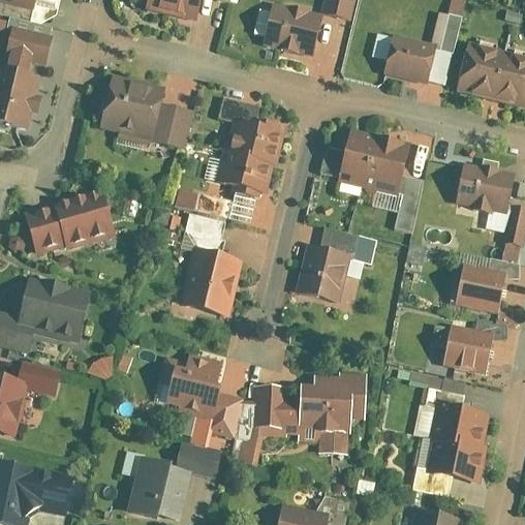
[(21,0),(59,9),(61,0),(21,0)]
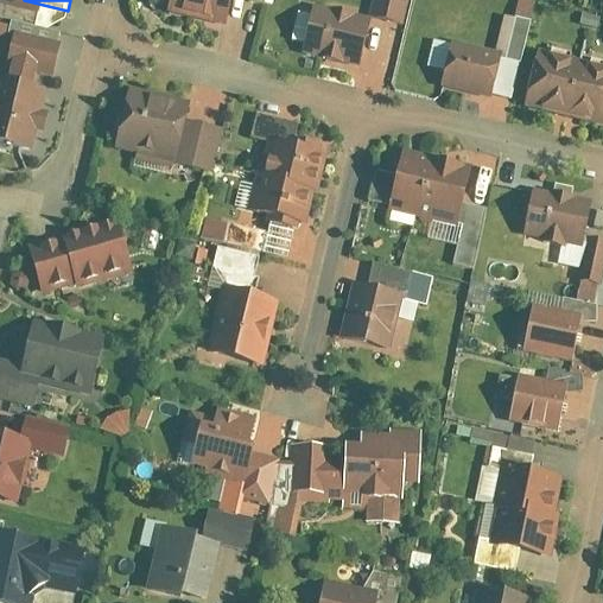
[(172,0),(170,10),(224,25),(232,0),(172,0)]
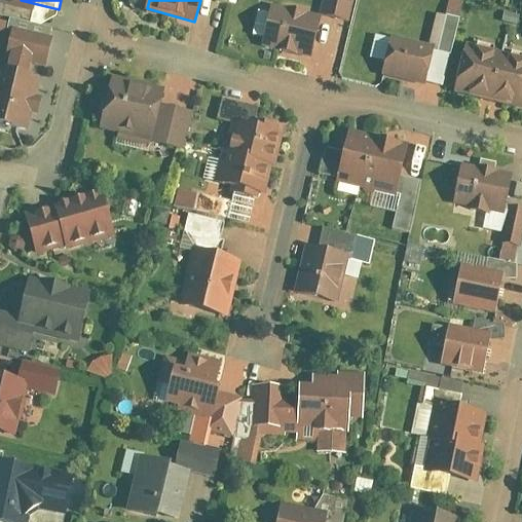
[(321,0),(320,5),(350,12),(352,0),(321,0)]
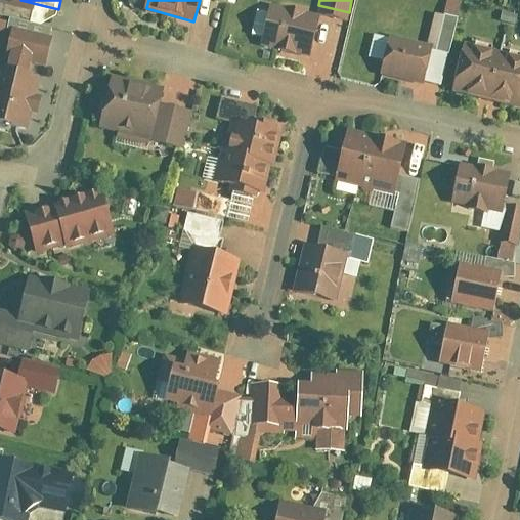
[(267,1),(258,42),(308,54),(317,13),(267,1)]
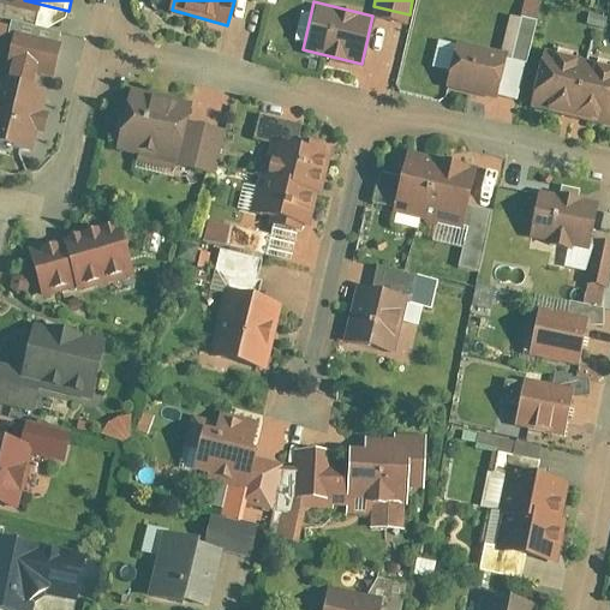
[(52,49),(0,36),(0,151),(24,159),(52,49)]
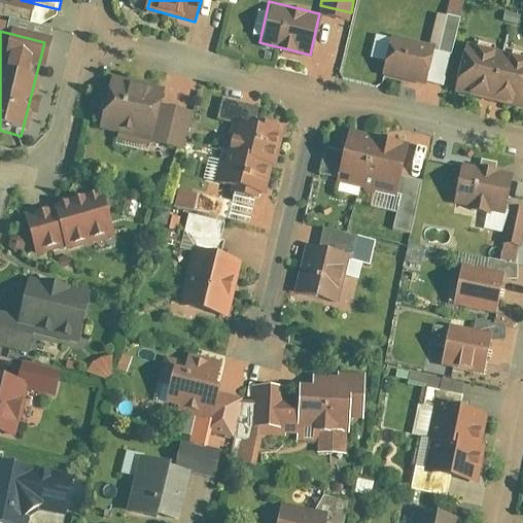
[(392,32),(382,71),(425,82),(436,43),(392,32)]
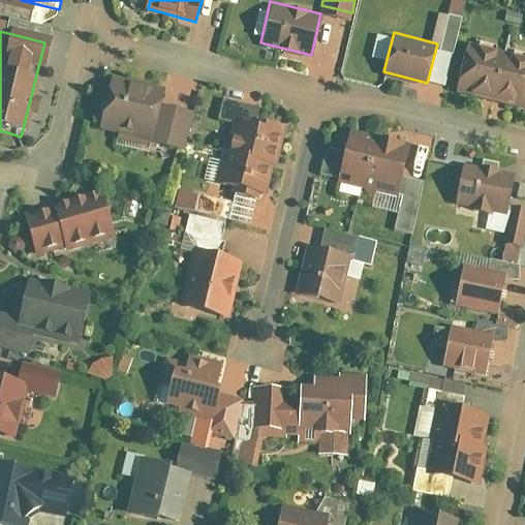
[(524,57),(468,43),(457,90),(524,106),(524,57)]
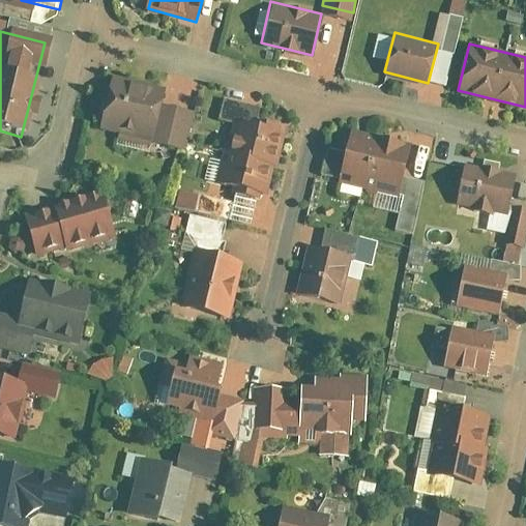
[(188,104),(106,78),(88,133),(172,158),(188,104)]
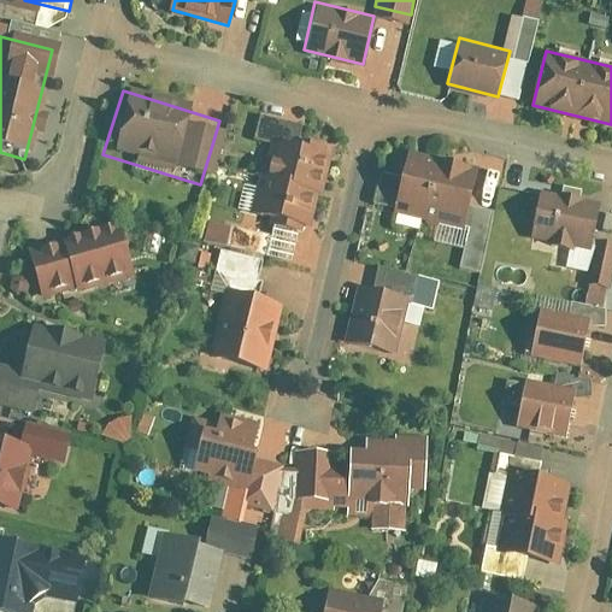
[(324,147),(269,135),(251,221),(306,233),(324,147)]
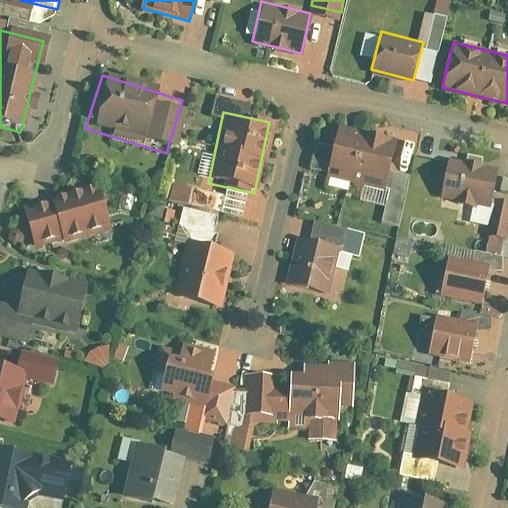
[(338,123),(325,174),(384,189),(397,138),(338,123)]
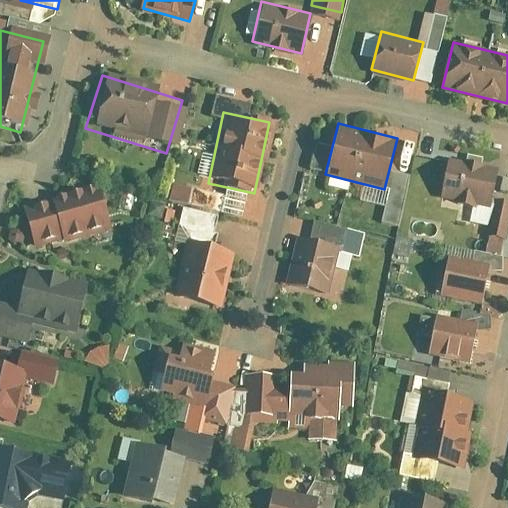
[(421,146),(413,177),(435,183),(443,152),(421,146)]
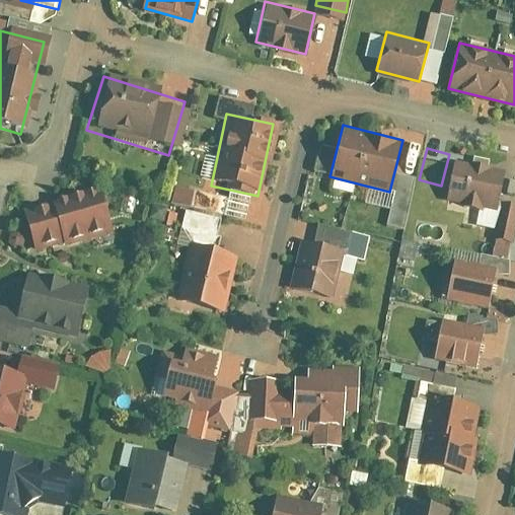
[(453,159),(445,199),(497,210),(505,169),(453,159)]
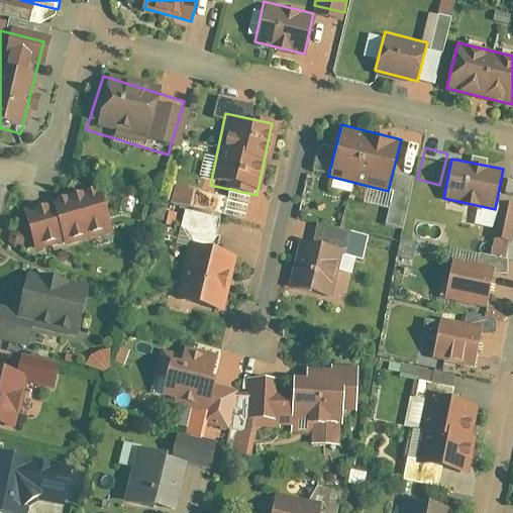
[(53,209),(22,219),(34,255),(91,237),(88,229),(110,222),(99,187),(50,203),(53,209)]
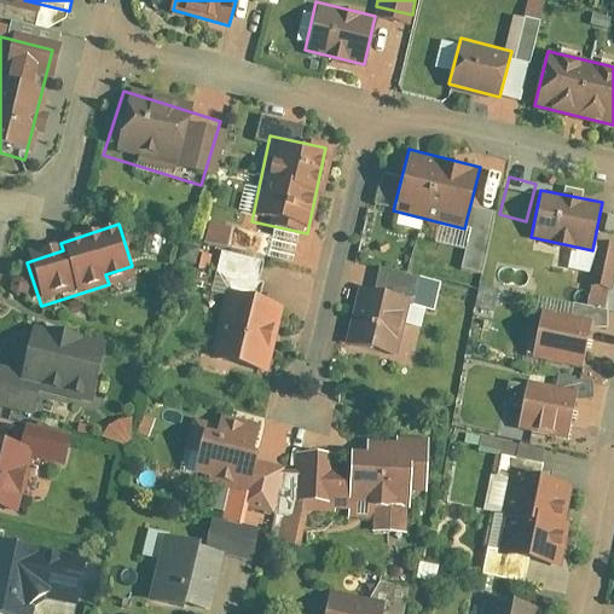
[(613,271),(613,243),(600,241),(590,283),(610,288),(613,271)]
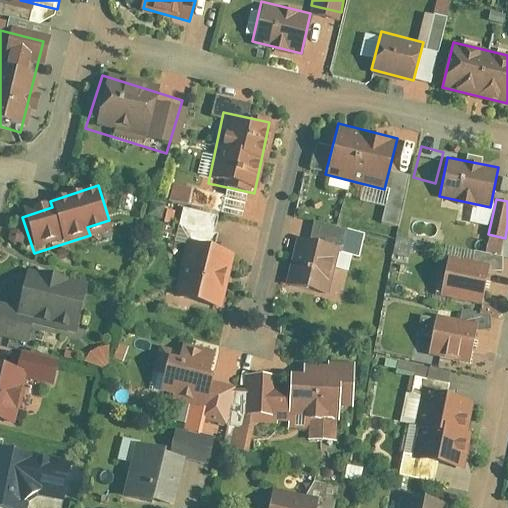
[(297,235),(285,283),(326,293),(338,246),(297,235)]
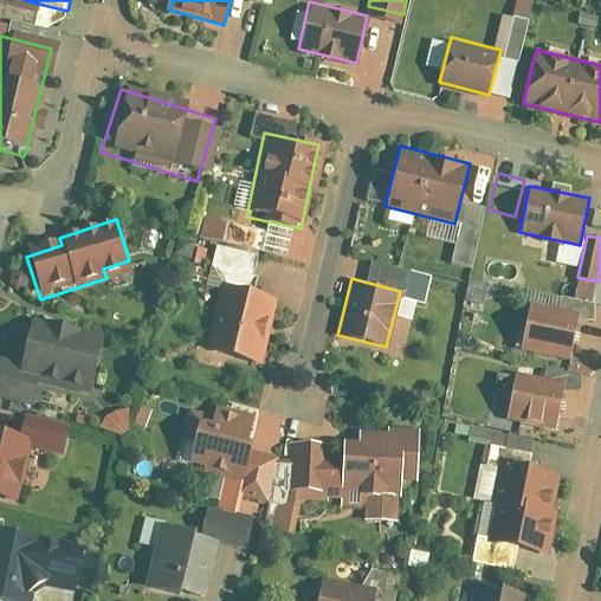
[(478,303),(480,283),(465,280),(461,301),(478,303)]
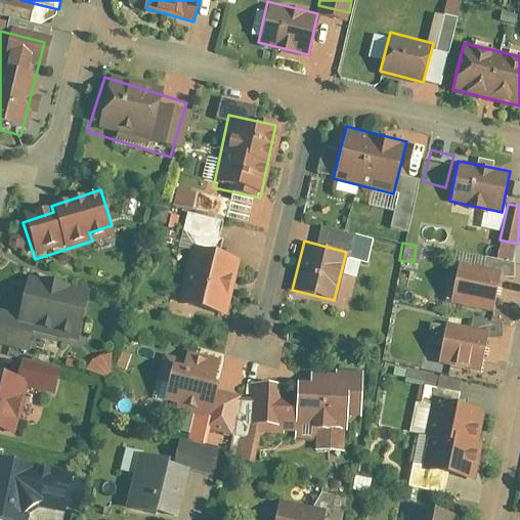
[(236,255),(188,244),(173,306),(222,317),(236,255)]
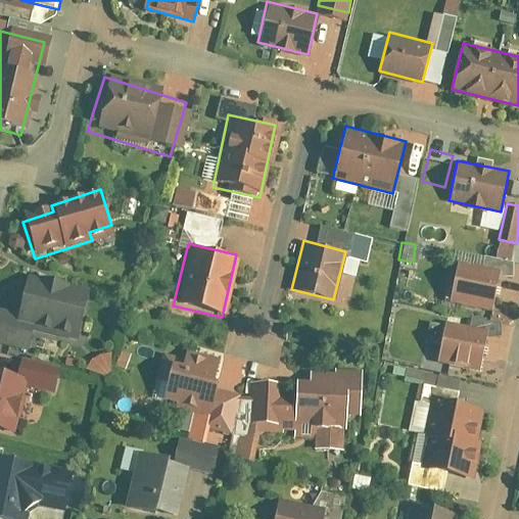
[(459,260),(450,298),(491,309),(501,269),(459,260)]
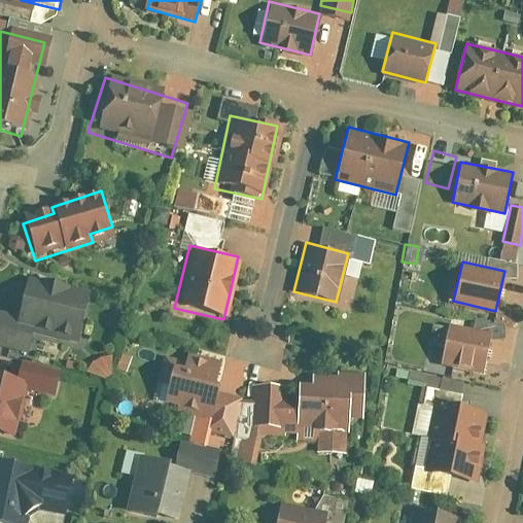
[(0,337),(31,345),(34,333),(79,343),(92,291),(22,274),(12,309),(0,305),(0,337)]
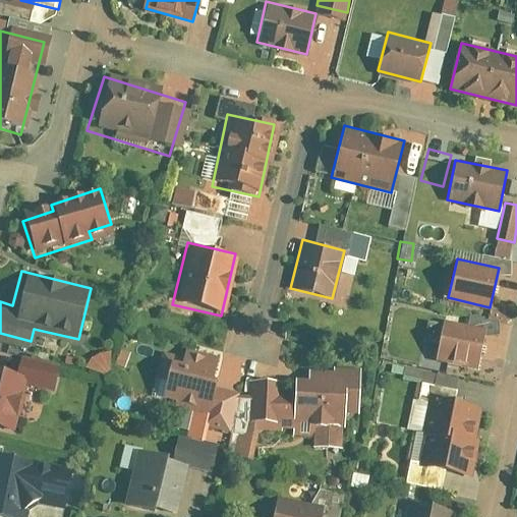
[(443,321),(434,358),(478,369),(489,331),(443,321)]
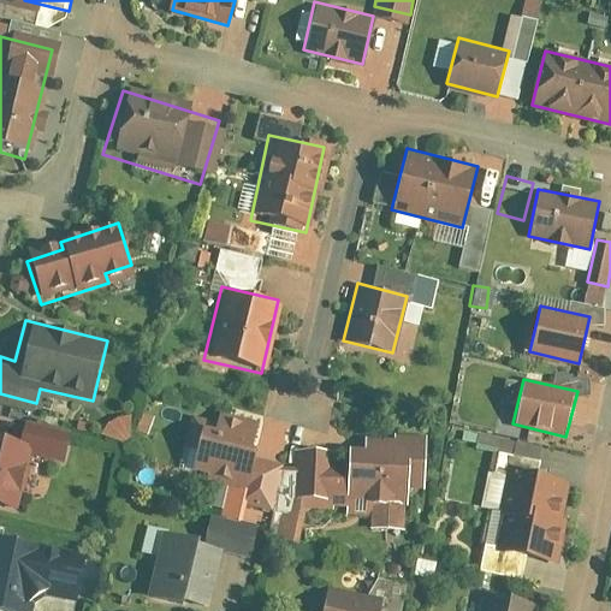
[(104,415),(96,433),(116,442),(123,422),(104,415)]
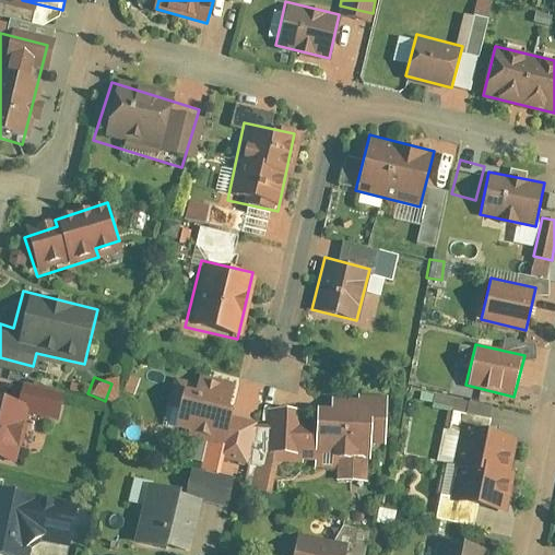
[(180,387),(170,426),(224,439),(220,457),(243,462),(252,421),(233,415),(236,400),(180,387)]
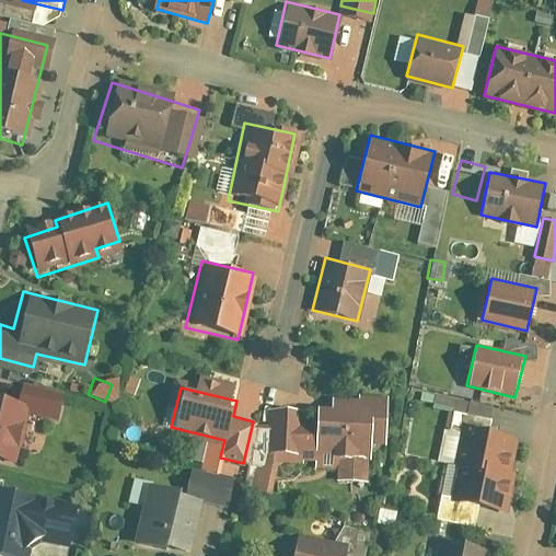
[(270,408),(270,459),(315,458),(315,466),(340,466),(340,481),(372,481),(371,447),(389,447),(389,390),(356,390),(356,397),(332,397),(332,409),(315,409),(315,421),(303,421),(303,408),(270,408)]
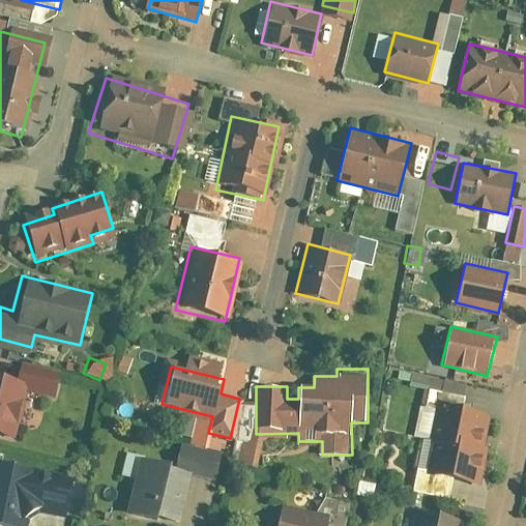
[(58,381),(18,372),(16,380),(0,376),(0,434),(15,437),(26,390),(54,398),(58,381)]
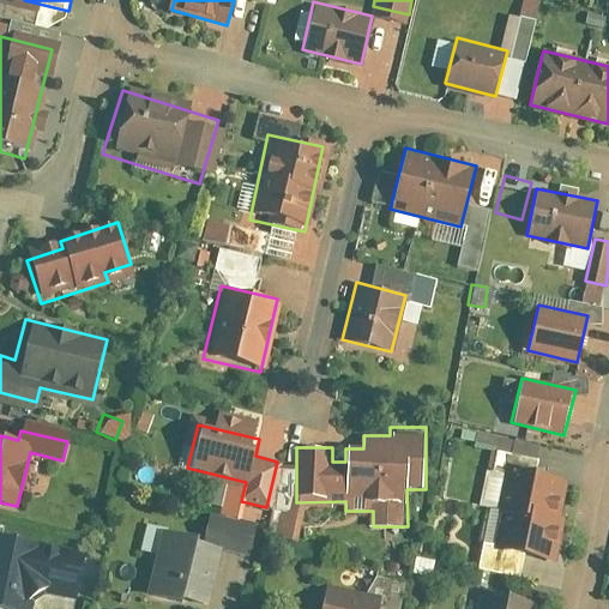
[(508,469),(492,547),(553,559),(570,481),(508,469)]
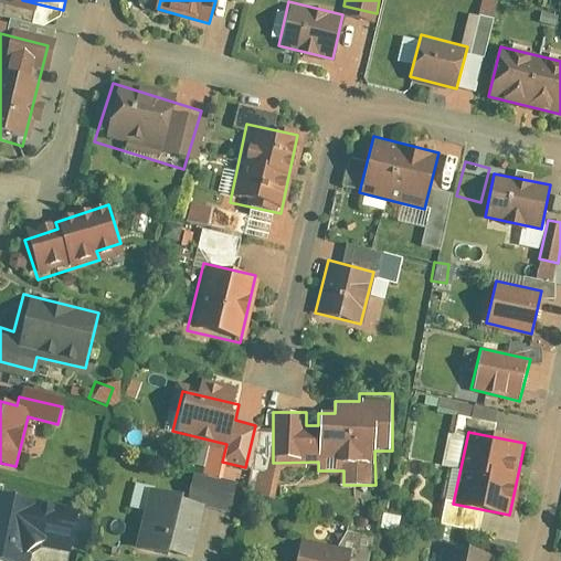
[(0,559),(4,560),(28,560),(32,541),(70,549),(80,507),(0,489),(0,559)]
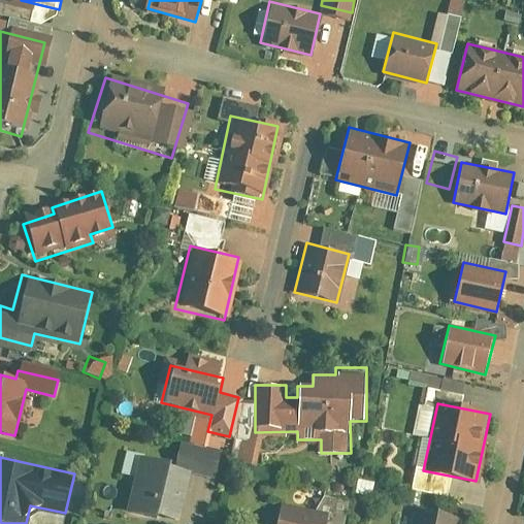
[(140,457),(126,510),(175,523),(190,470),(140,457)]
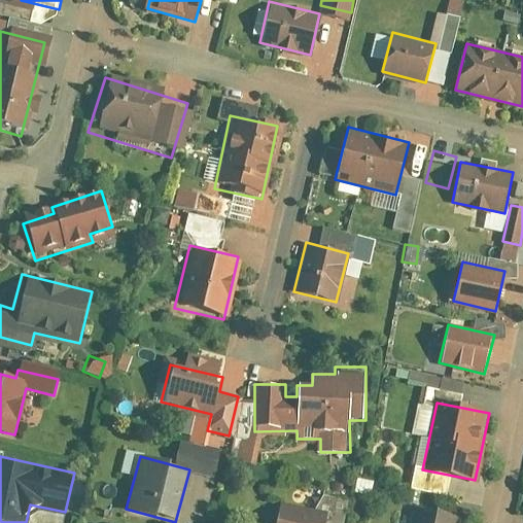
[(281,501),(276,522),(324,522),(327,512),(281,501)]
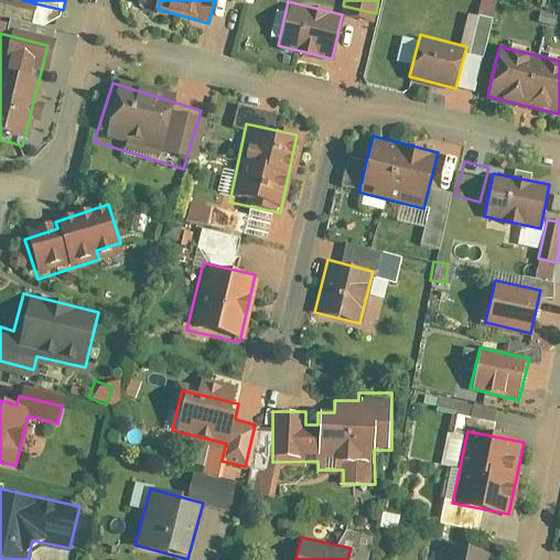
[(442,545),(438,559),(492,559),(494,556),(442,545)]
